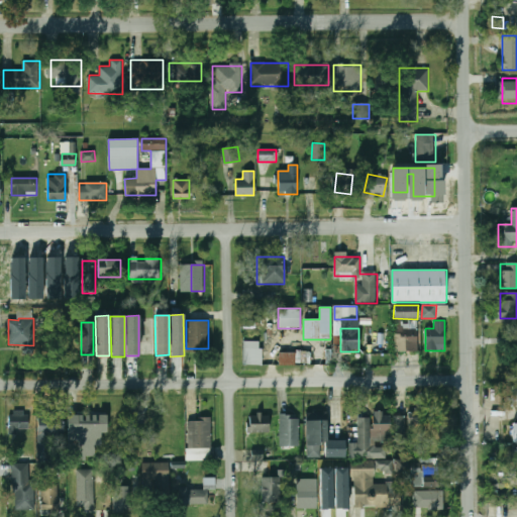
[(367,333),(367,352),(389,352),(389,333),(367,333)]
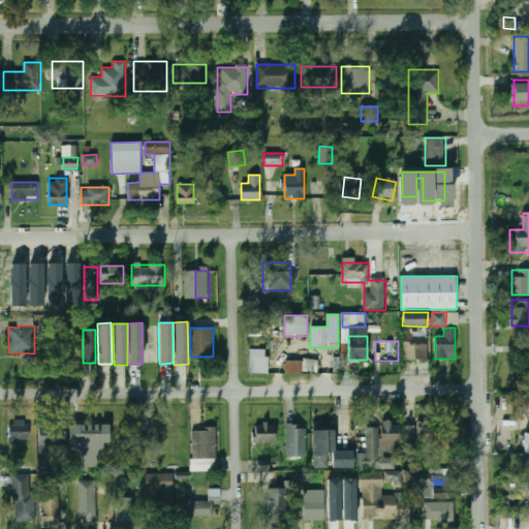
[(426,360),(426,341),(403,341),(403,360),(426,360)]
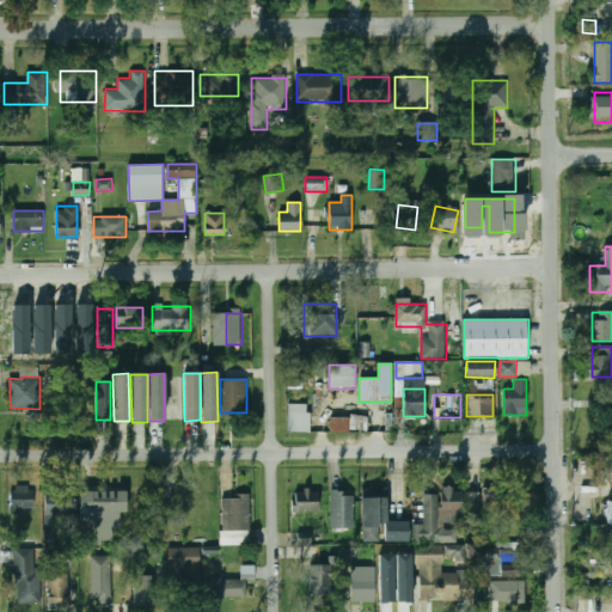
[(310,432),(310,403),(288,403),(288,432),(310,432)]
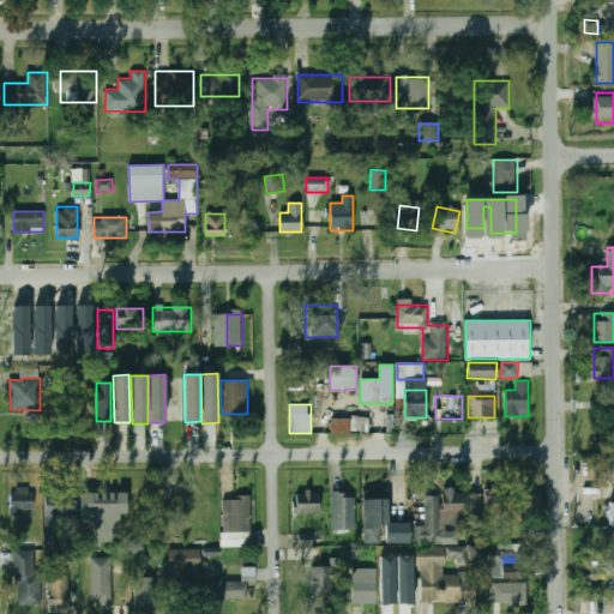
[(330,434),(350,434),(350,419),(330,419),(330,434)]
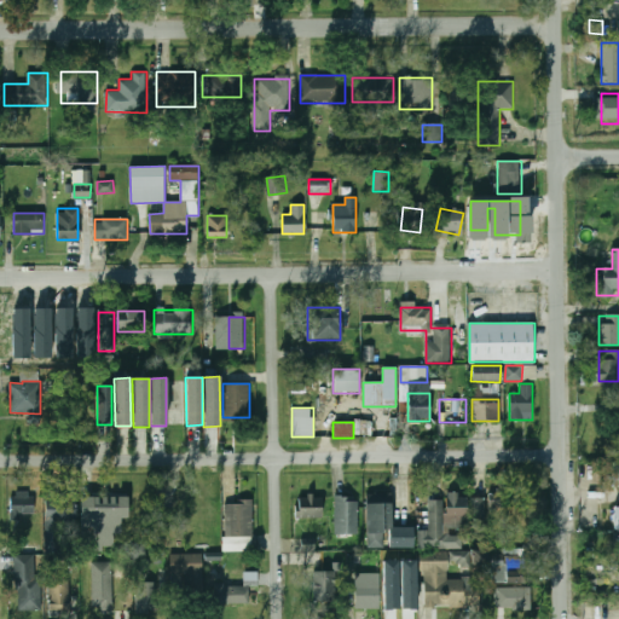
[(12,521),(21,520),(21,513),(33,513),(32,491),(11,492),(12,521)]
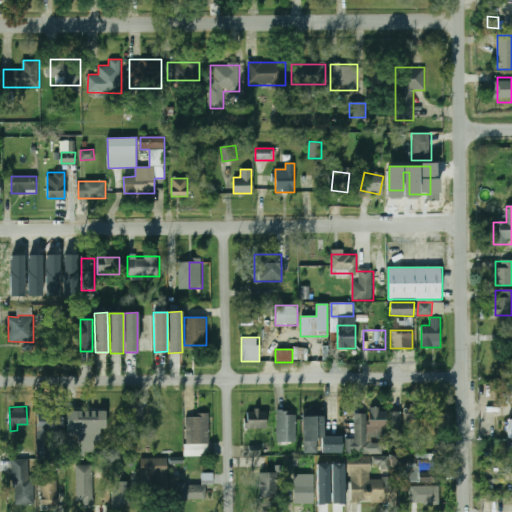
[(424,406),(405,406),(405,421),(424,421),(424,406)]
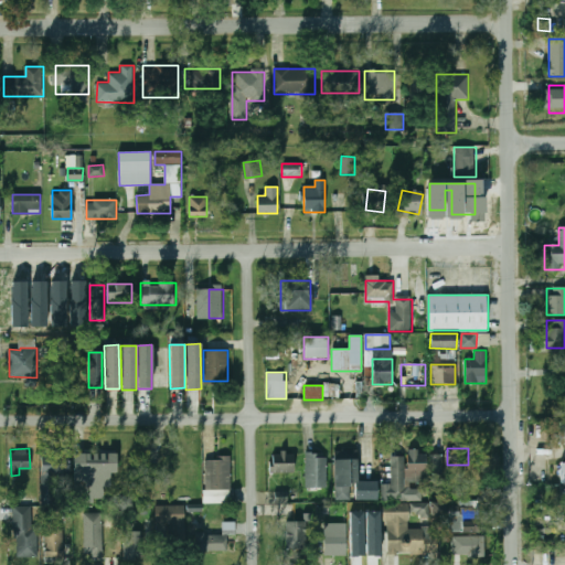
[(443,455),(428,455),(428,451),(408,450),(407,478),(441,479),(443,455)]
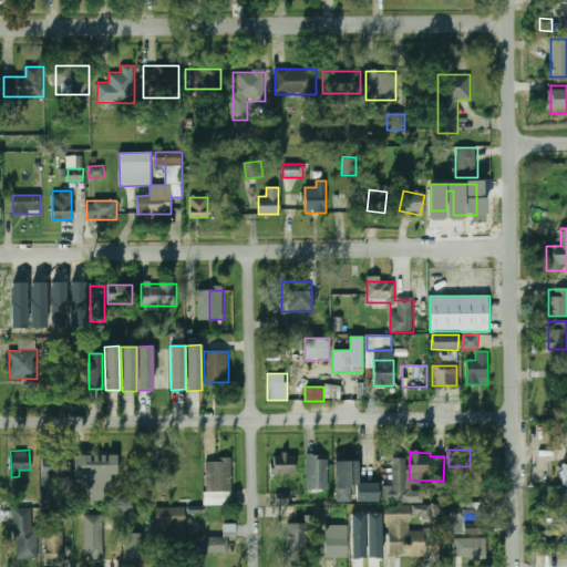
[(59,478),(70,478),(70,453),(43,453),(43,507),(59,507),(59,478)]
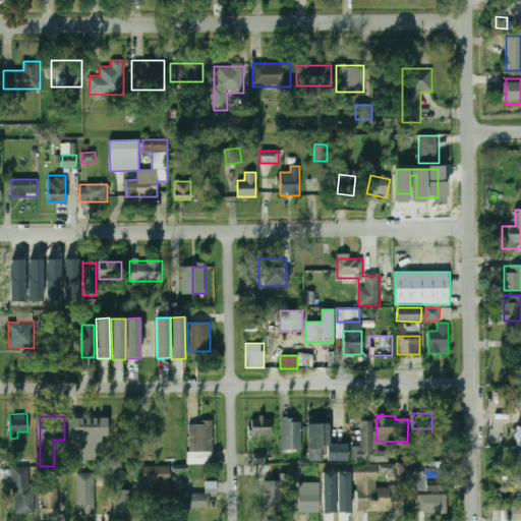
[(249,416),(249,437),(272,437),(272,416),(249,416)]
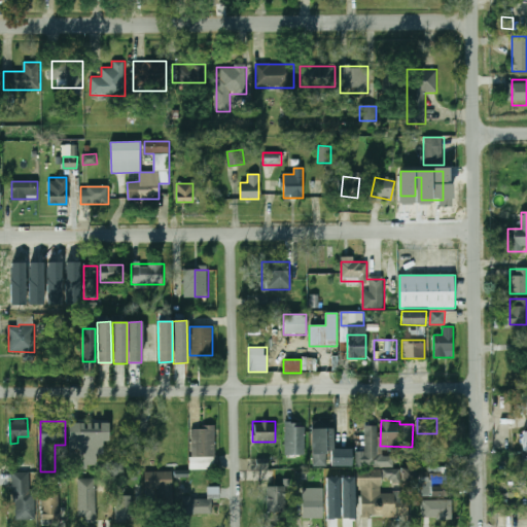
[(69,423),(69,448),(80,448),(80,454),(101,454),(101,443),(109,443),(109,423),(69,423)]
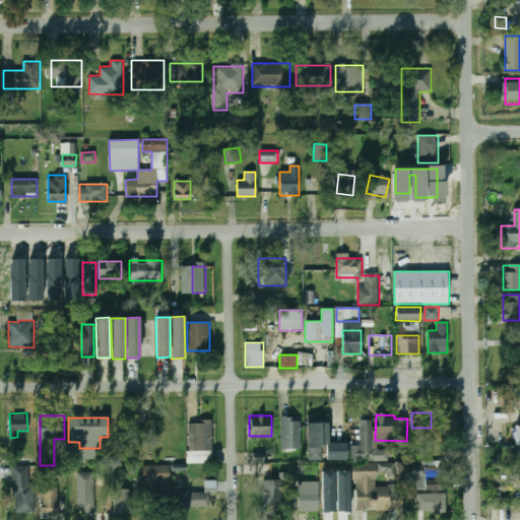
[(281,450),(301,450),(301,417),(281,417),(281,450)]
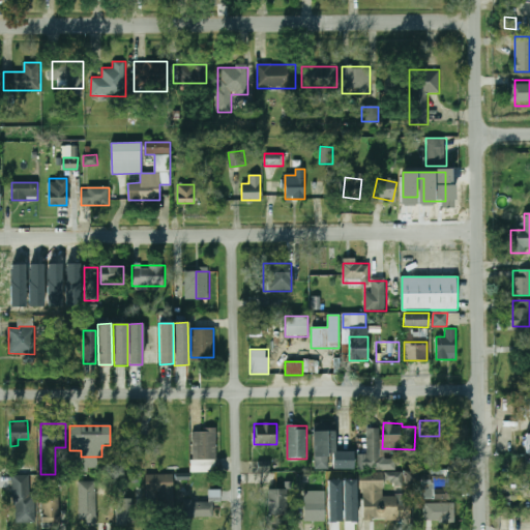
[(193,460),(216,460),(216,429),(193,429),(193,460)]
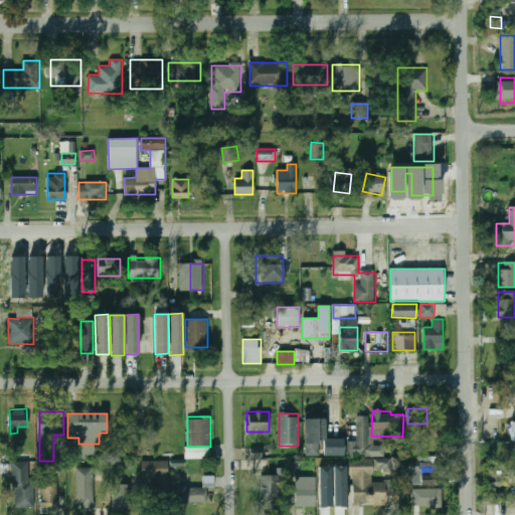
[(367,456),(367,416),(356,416),(356,442),(349,442),(349,456),(367,456)]
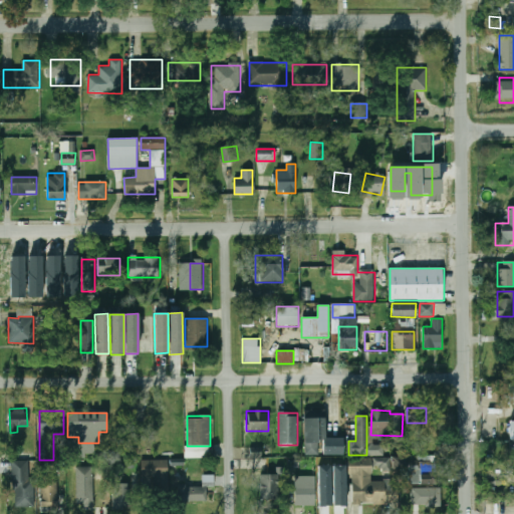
[(304,418),(305,455),(343,455),(343,438),(325,438),(325,418),(304,418)]
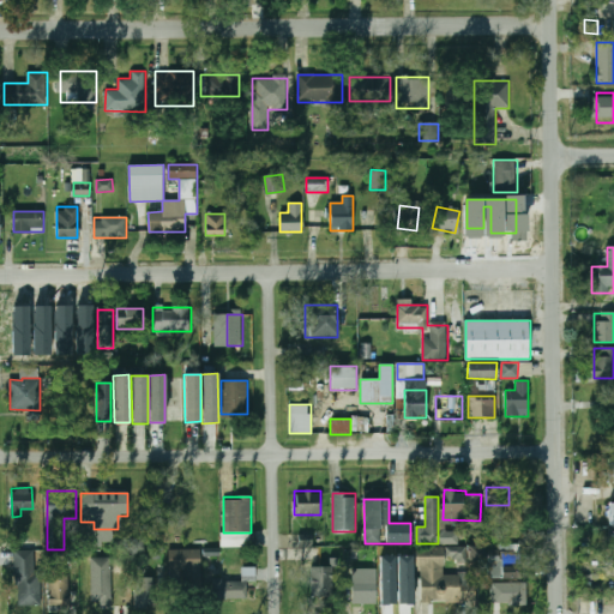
[(446,559),(464,559),(464,547),(446,547),(446,559)]
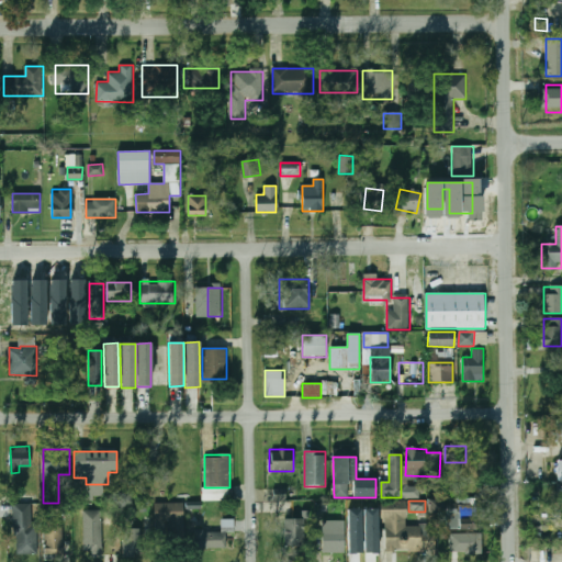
[(36,503),(14,504),(14,560),(37,559),(36,503)]
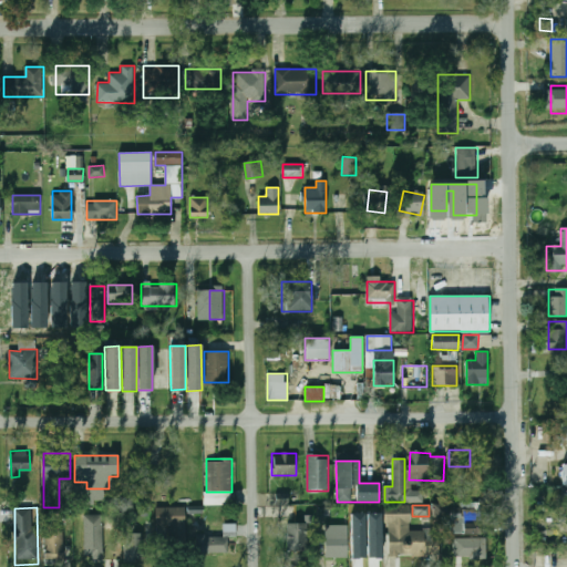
[(156,526),(171,526),(171,543),(186,543),(186,507),(156,507),(156,526)]
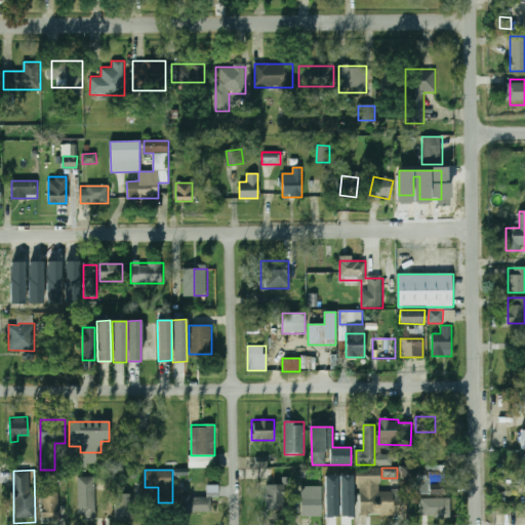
[(76,477),(76,516),(93,516),(93,477),(76,477)]
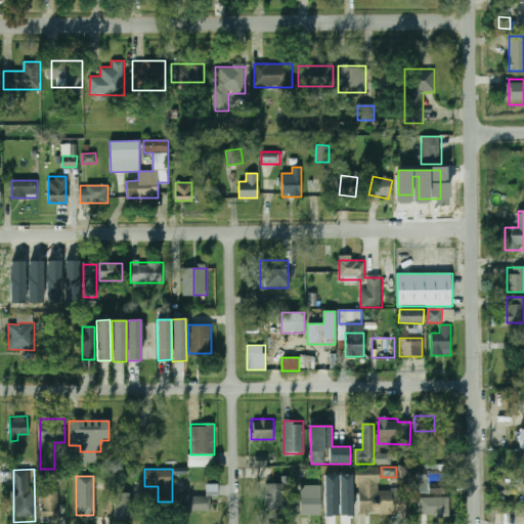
[(430,492),(430,476),(415,476),(415,492),(430,492)]
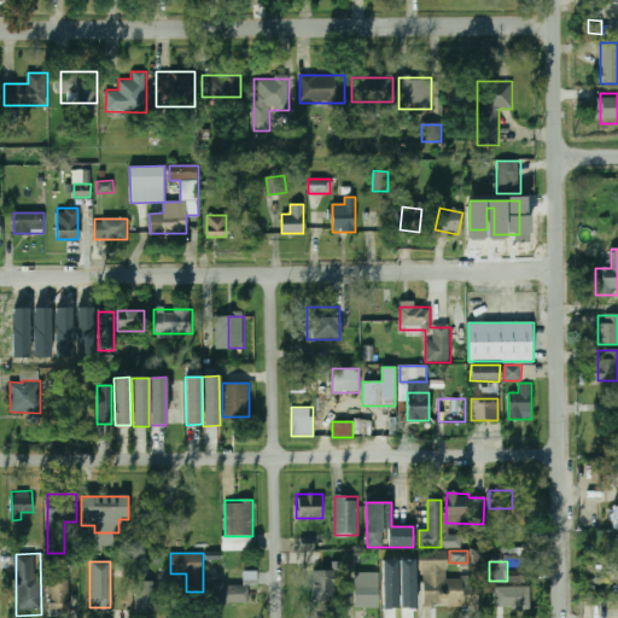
[(423,566),(424,606),(478,605),(477,579),(441,581),(441,566),(423,566)]
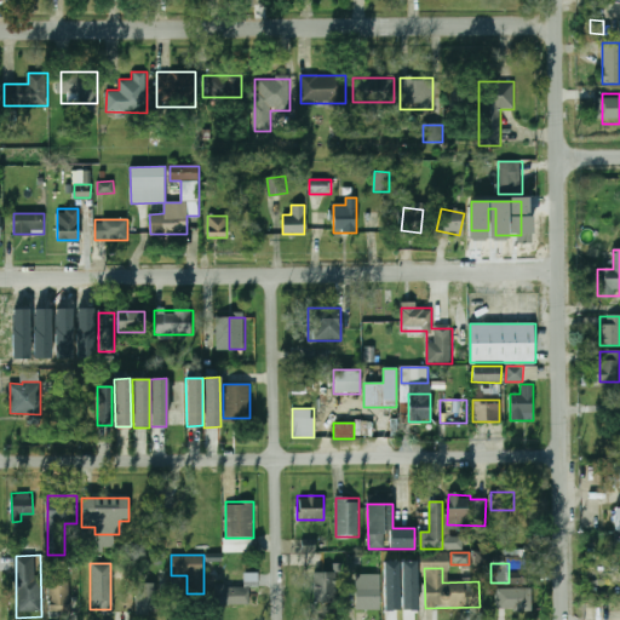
[(314,572),(314,602),(337,602),(337,572),(314,572)]
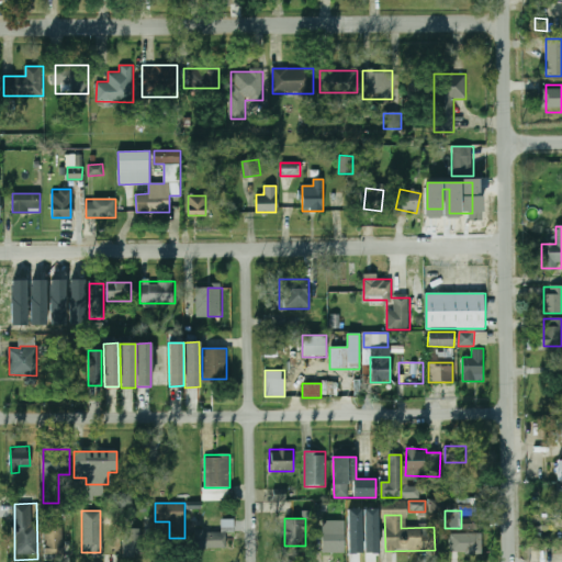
[(64,521),(45,521),(45,560),(64,560),(64,521)]
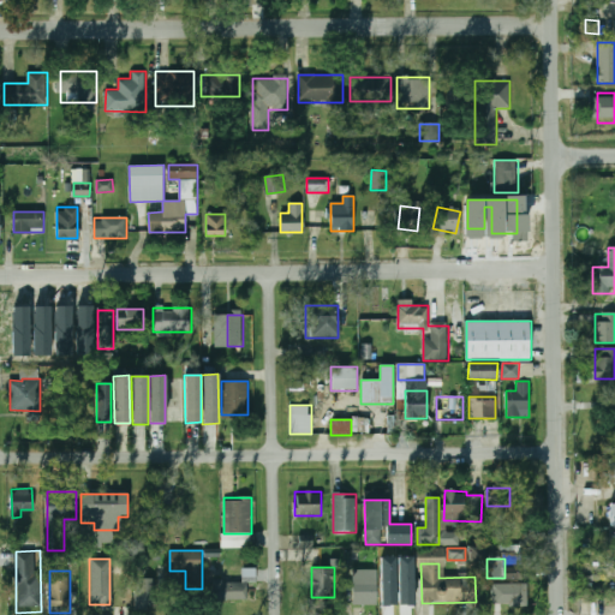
[(377,605),(377,571),(364,571),(364,578),(353,578),(353,605),(377,605)]
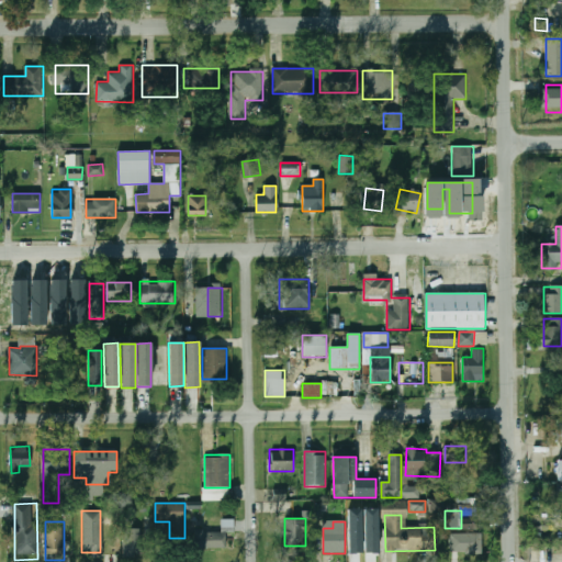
[(379,549),(379,523),(351,523),(351,549),(379,549)]
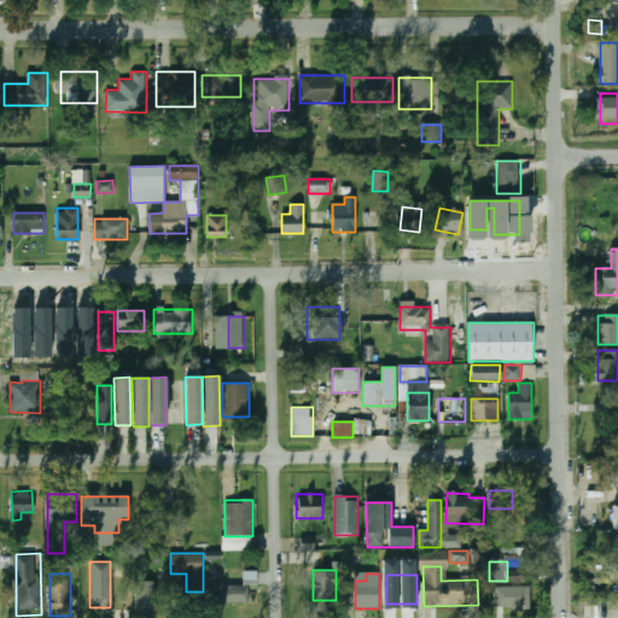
[(136,611),(156,611),(156,581),(136,581),(136,611)]
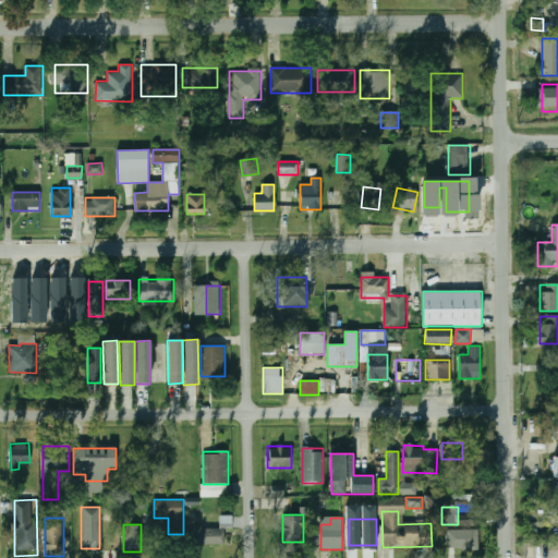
[(223,528),(194,528),(193,546),(222,546),(223,528)]
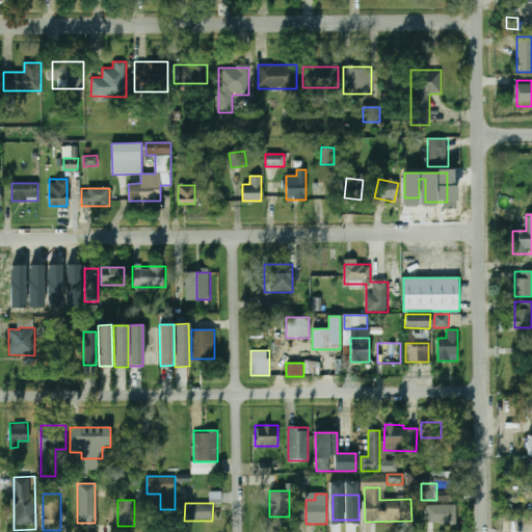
[(426,505),(426,522),(450,522),(450,505),(426,505)]
